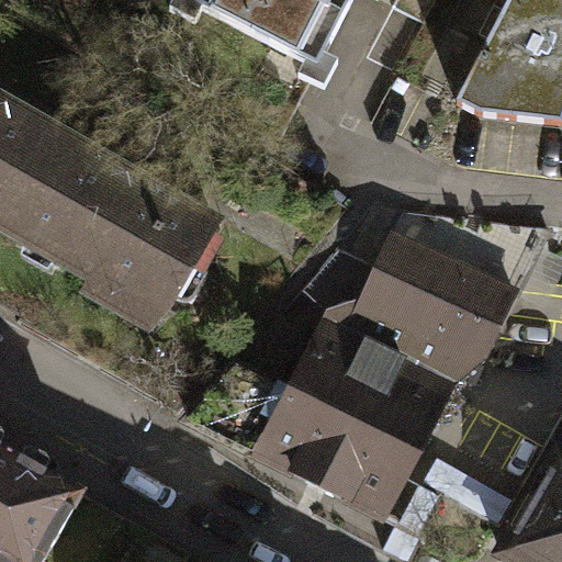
[(193,0),(192,4),(319,70),(355,0),(193,0)]
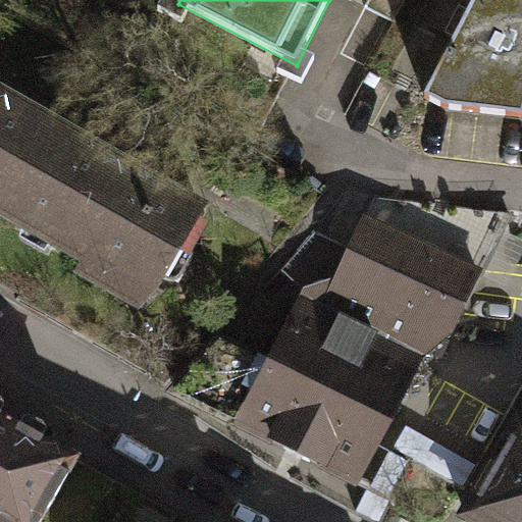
[(521,0),(477,0),(425,99),(446,110),(521,117),(521,79),(521,80),(521,79),(521,0)]
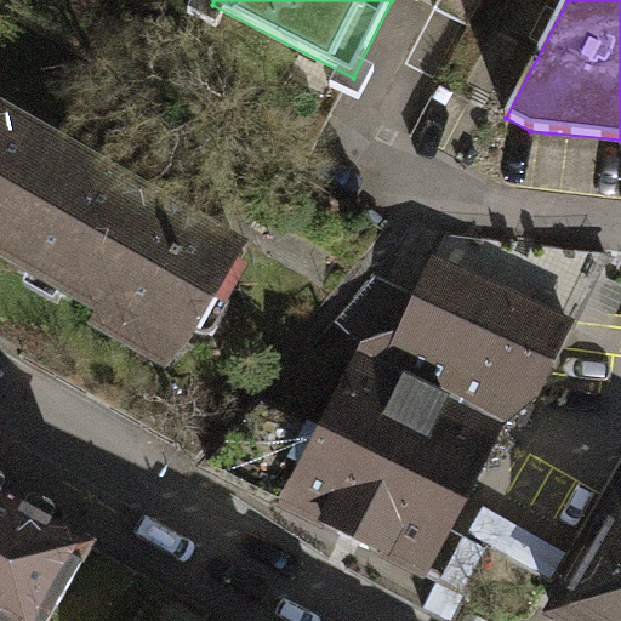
[(0,227),(50,141),(0,113),(0,227)]
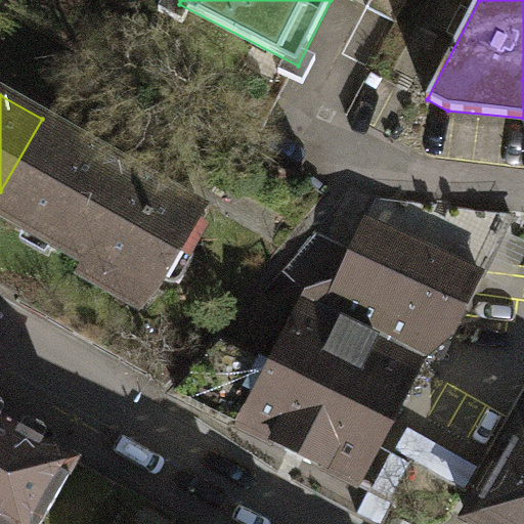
[(204,211),(42,119),(0,191),(0,213),(88,263),(82,273),(141,307),(160,287),(204,211)]
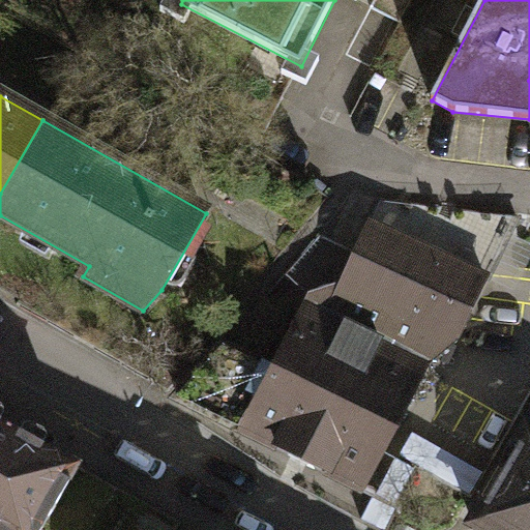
[(304,305),(427,366),(459,341),(518,216),(354,195),(286,275),(310,296),(304,305)]
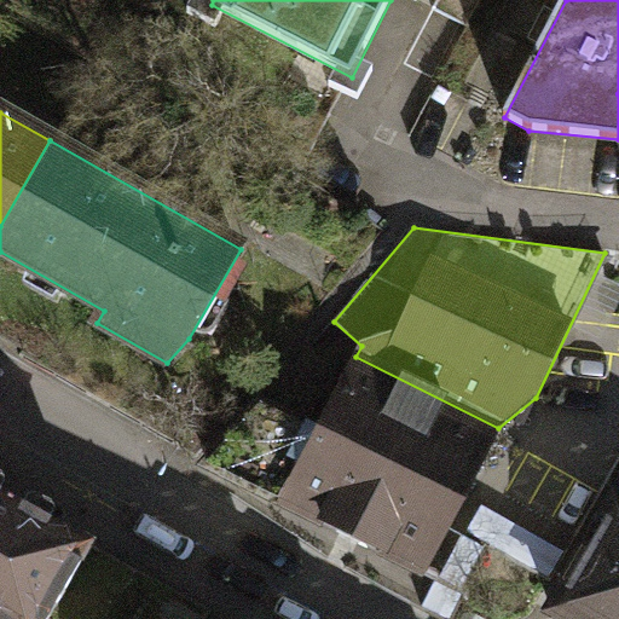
[(452,518),(498,428),(356,357),(318,433),(262,404),(209,467),(463,593),(491,538),(452,518)]
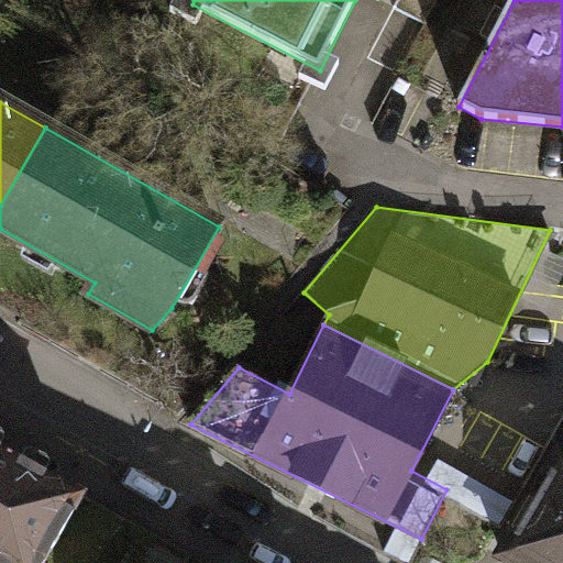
[(0,451),(0,562),(35,562),(75,494),(0,451)]
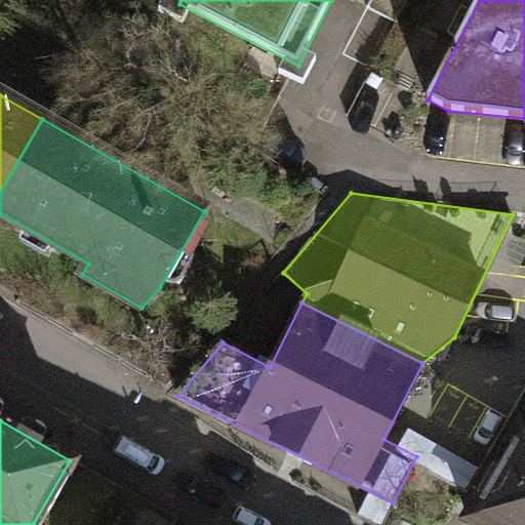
[(524,524),(524,426),(523,426),(471,519),(481,524),(524,524)]
